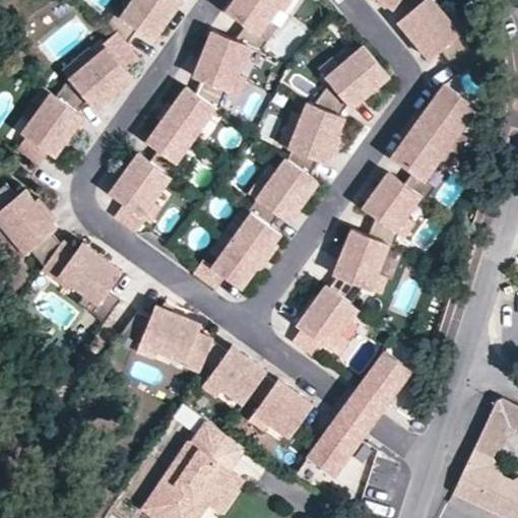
[(166,11),(171,3),(177,8),(182,2),(179,0),(140,0),(134,9),(128,4),(120,16),(114,12),(107,22),(115,33),(125,45),(136,30),(152,42),(172,15),(166,11)]
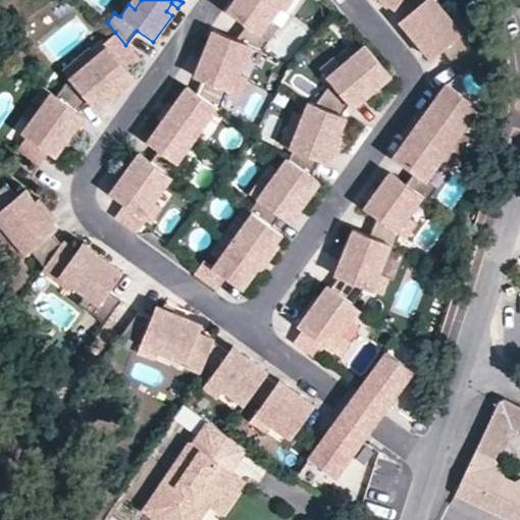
[(135,9),(141,0),(132,0),(128,4),(135,9)]
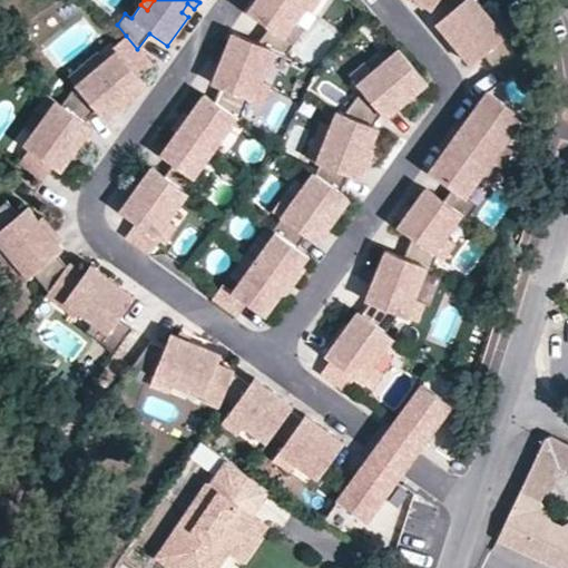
[(257,0),(263,3),(257,11),(251,7),(245,13),(267,29),(256,45),(273,51),(284,56),(303,29),(295,23),(289,18),(297,6),(304,10),(311,0),(257,0)]
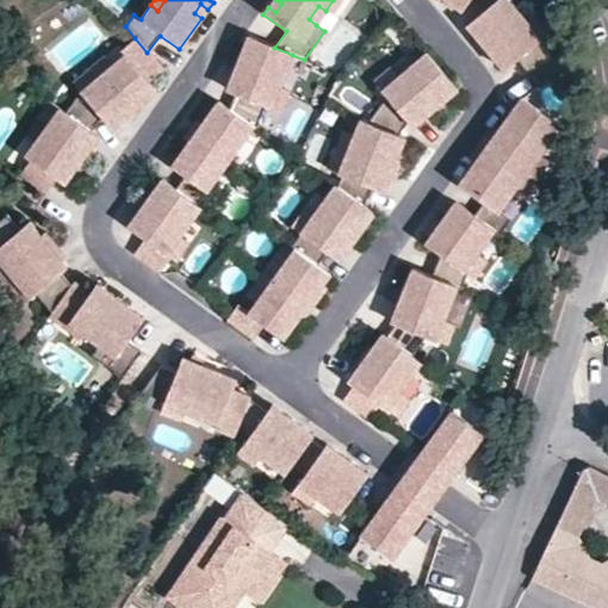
[(275,12),(281,4),(275,0),(272,0),(268,7),(275,12)]
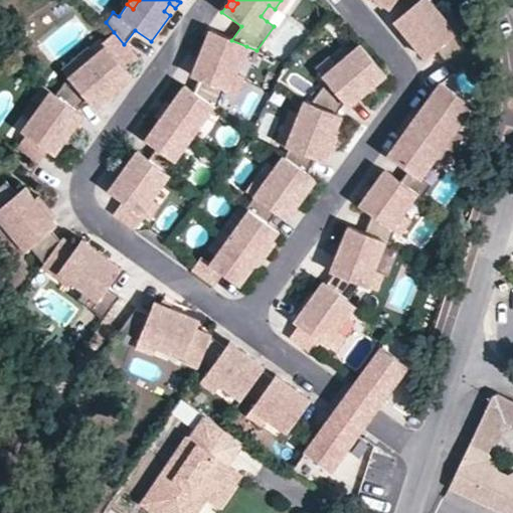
[(279,12),(287,0),(281,0),(275,9),(279,12)]
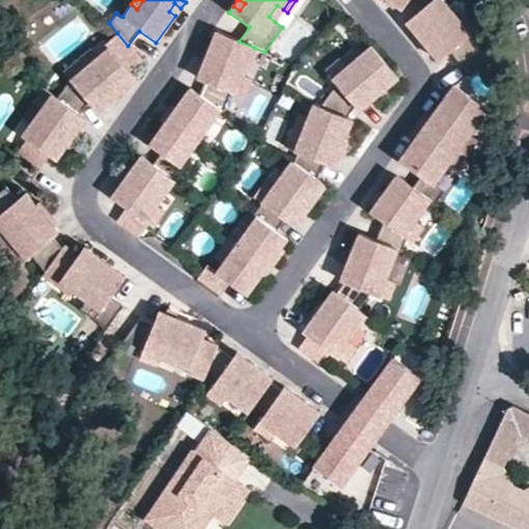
[(394,6),(397,0),(387,0),(386,0),(385,0),(383,4),(392,10),(395,6),(394,6)]
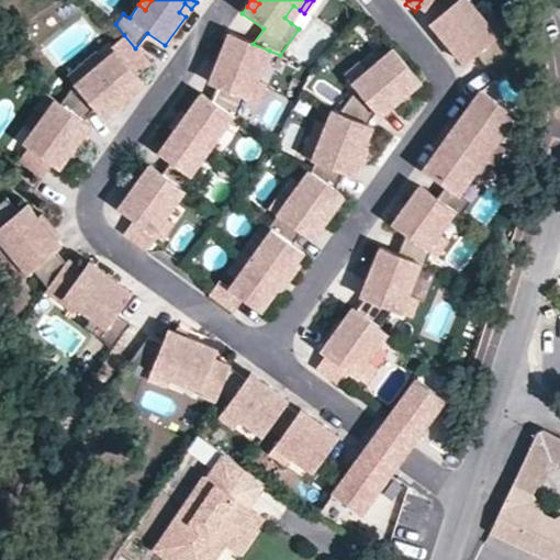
[(409,0),(410,0),(421,0),(417,7),(418,7),(424,11),(432,0),(436,0),(445,10),(457,0),(409,0)]
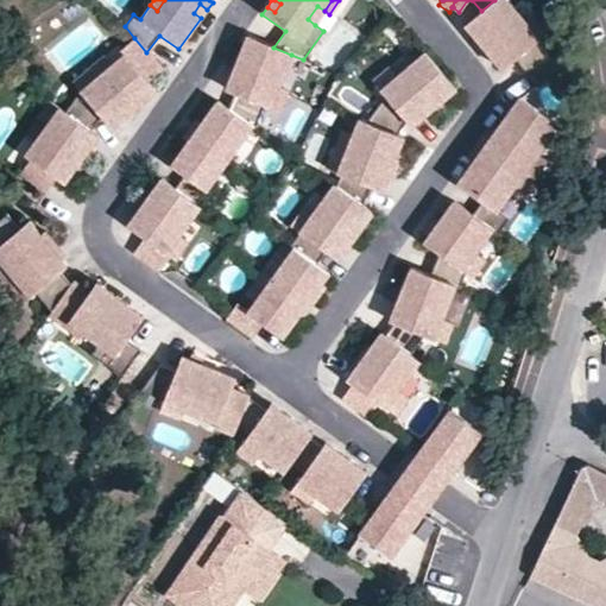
[(538,40),(547,32),(532,16),(524,23),(517,29),(506,16),(512,10),(504,0),(494,0),(481,11),(464,26),(500,71),(513,61),(524,74),(549,54),(538,40)]
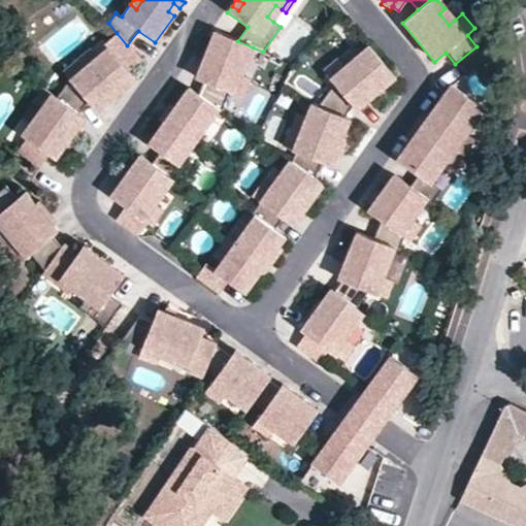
[(174,15),(179,8),(173,3),(168,11),(174,15)]
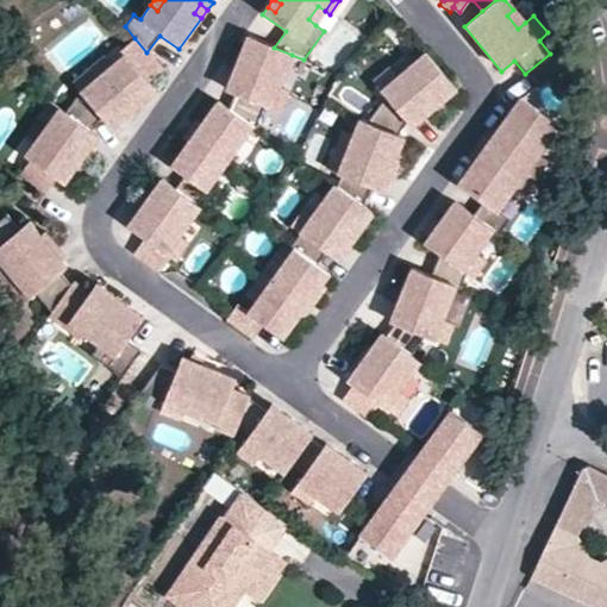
[(315,25),(325,11),(318,6),(308,19),(315,25)]
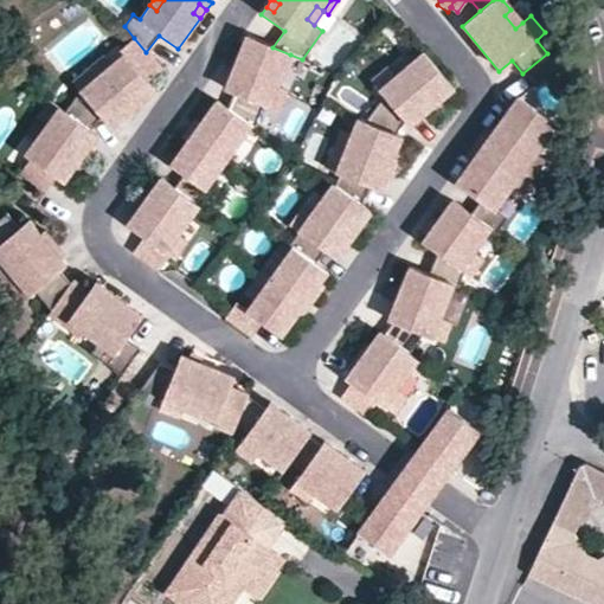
[(522,23),(511,10),(505,15),(515,29),(522,23)]
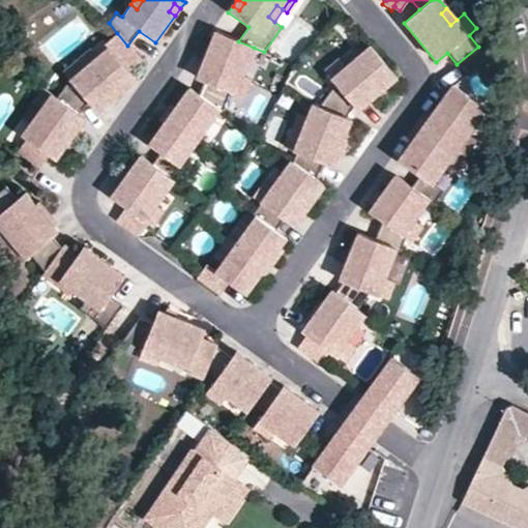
[(254,48),(238,41),(214,31),(202,63),(209,66),(205,75),(198,71),(196,79),(203,82),(198,95),(220,111),(222,113),(229,92),(244,98),(251,80),(242,77),(235,74),(240,59),(247,62),(254,48)]
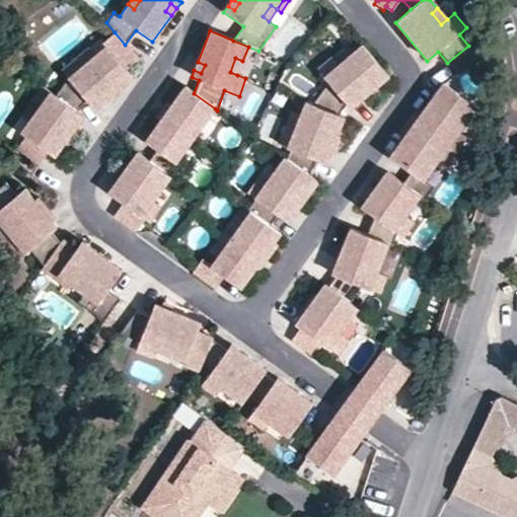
[(106,100),(132,79),(125,71),(138,60),(125,45),(115,32),(102,44),(105,47),(93,57),(98,63),(86,73),(75,60),(62,71),(67,78),(55,97),(76,113),(85,100),(94,111),(99,105),(95,100),(101,94),(106,100)]
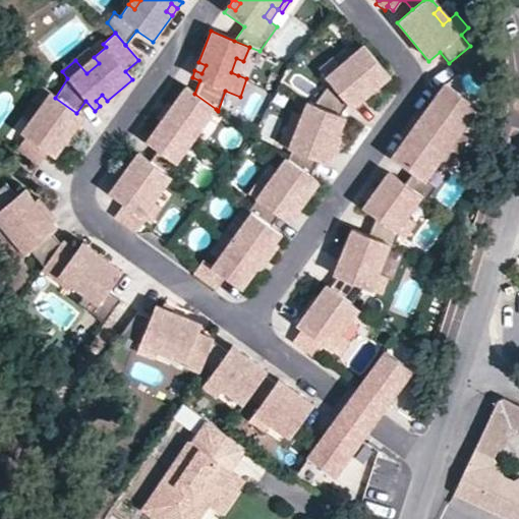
[(363,99),(390,77),(362,46),(350,56),(355,62),(343,72),(339,66),(332,58),(319,70),(329,83),(312,105),(339,116),(347,105),(351,110),(357,105),(352,99),(359,94),(363,99)]
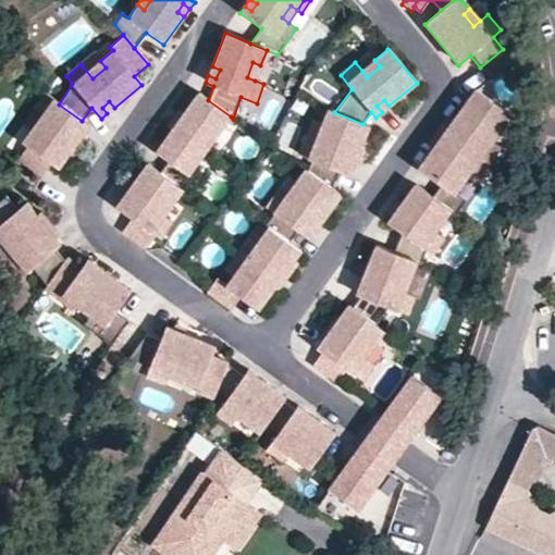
[(106,68),(100,61),(94,53),(81,64),(93,78),(106,68)]
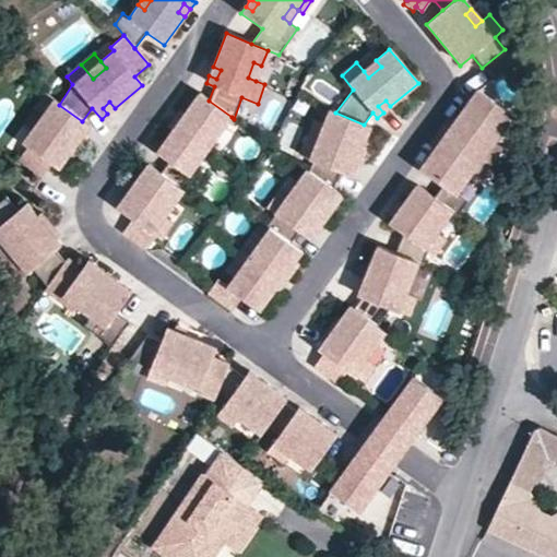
[(368,78),(381,67),(376,60),(364,71),(368,78)]
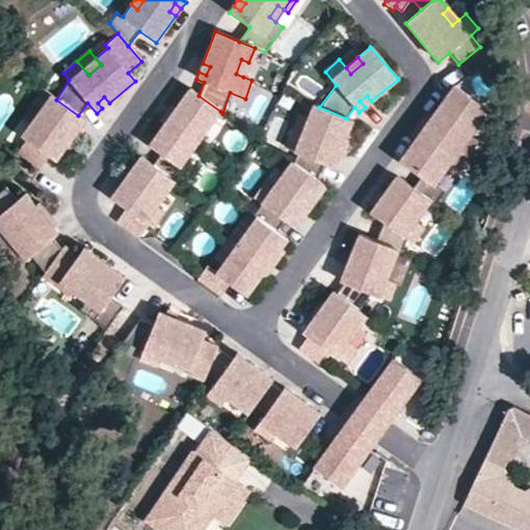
[(243,77),(248,62),(241,59),(236,74),(243,77)]
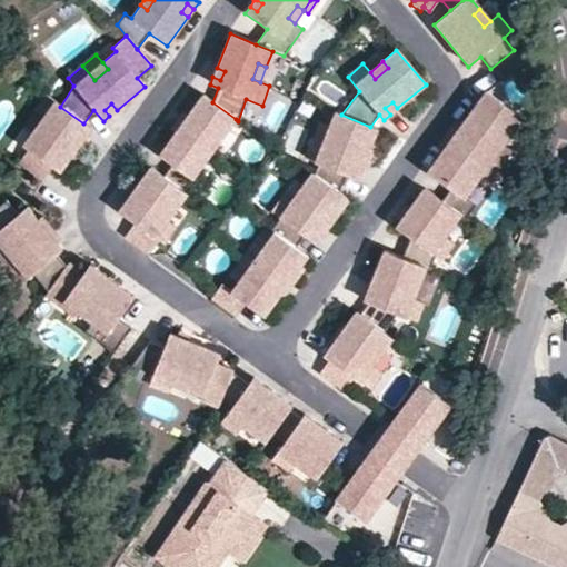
[(220,80),(225,71),(217,68),(212,77),(220,80)]
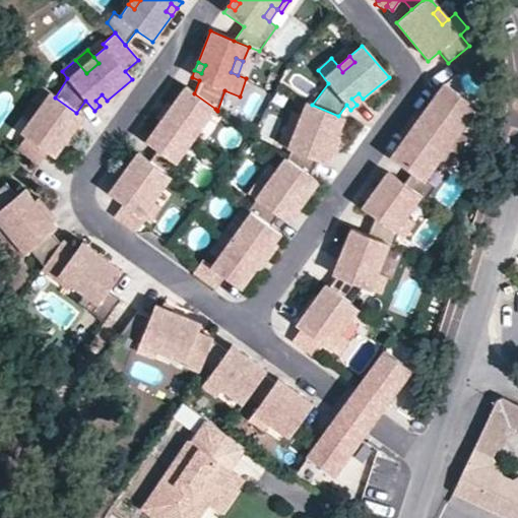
[(476,109),(443,84),(425,110),(431,114),(426,121),(419,117),(415,123),(456,152),(466,139),(458,133),(452,129),(461,117),(467,121),(476,109)]
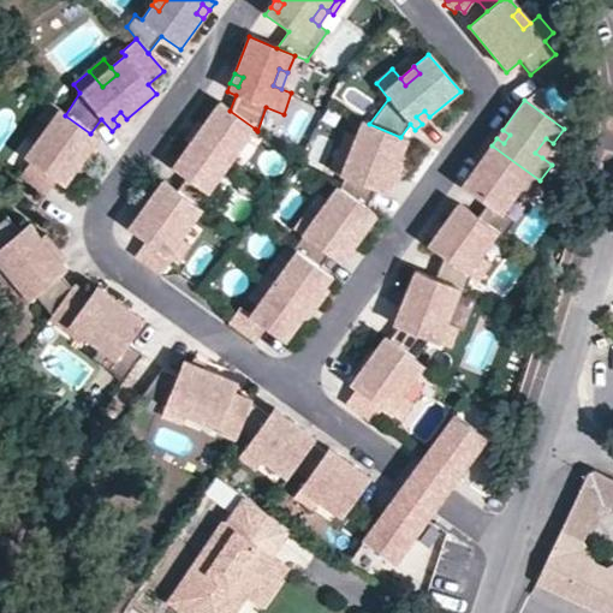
[(207,195),(255,129),(230,111),(219,102),(201,128),(208,134),(202,141),(197,148),(190,142),(171,168),(185,179),(176,191),(200,208),(208,196),(207,195)]
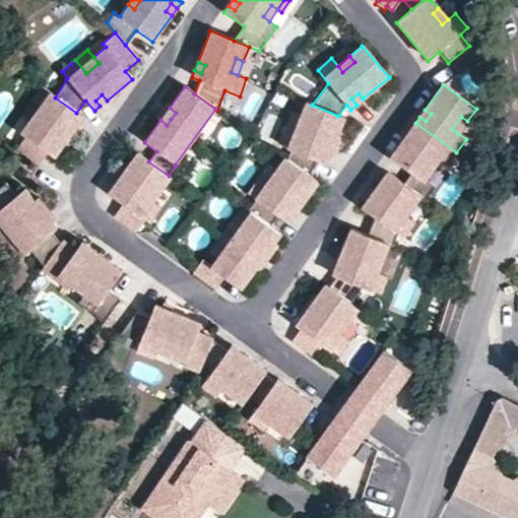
[(63,146),(73,131),(67,127),(72,120),(78,124),(79,123),(83,118),(76,113),(55,98),(42,87),(30,103),(39,109),(45,113),(36,125),(29,121),(19,134),(24,137),(15,150),(38,166),(47,153),(54,158),(63,146)]
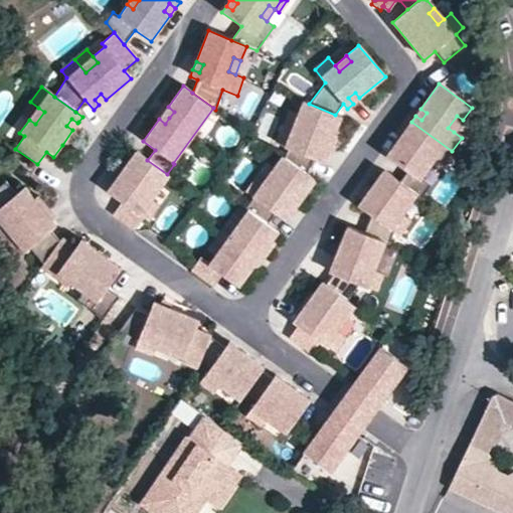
[(359,98),(355,93),(348,98),(353,104),(359,98)]
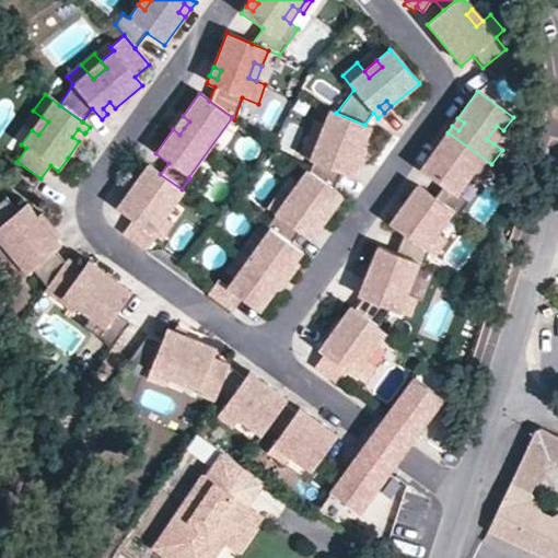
[(115,108),(109,102),(103,108),(107,114),(115,108)]
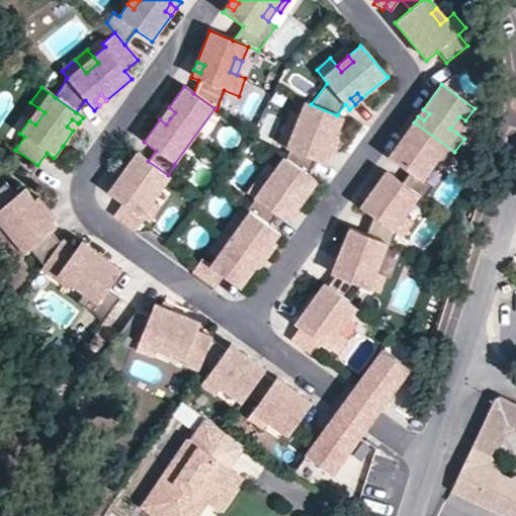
[(331,149),(337,132),(343,117),(337,115),(311,104),(305,102),(298,115),(306,118),(299,133),(293,130),(284,125),(276,145),(289,150),(285,160),(308,176),(314,160),(325,164),(327,157),(320,154),(324,146),(331,149)]
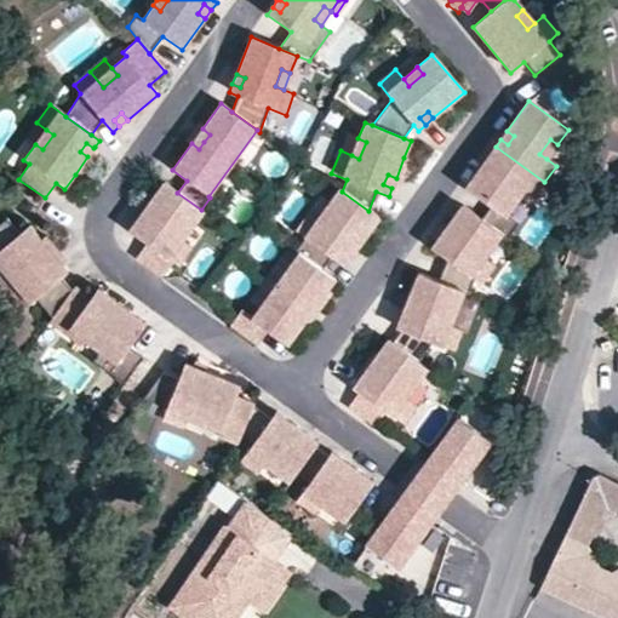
[(204,142),(210,135),(202,129),(196,136),(204,142)]
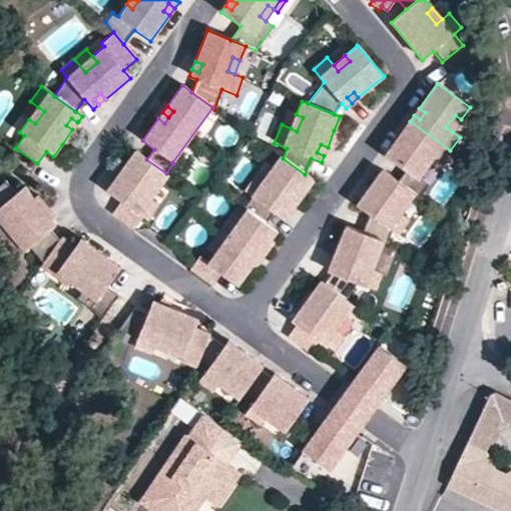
[(35,123),(44,111),(38,107),(29,119),(35,123)]
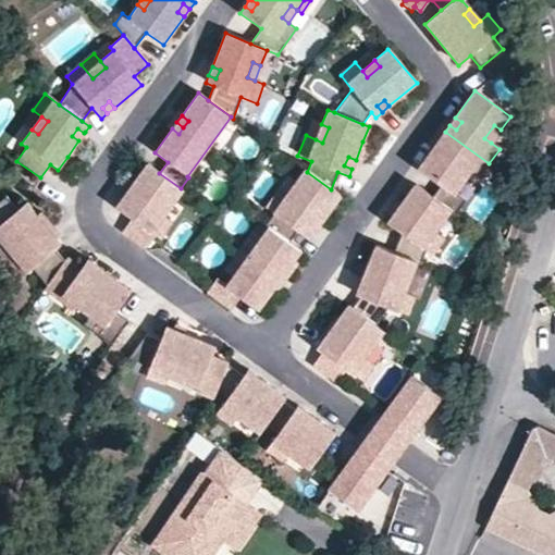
[(456,130),(461,122),(455,118),(449,125),(456,130)]
